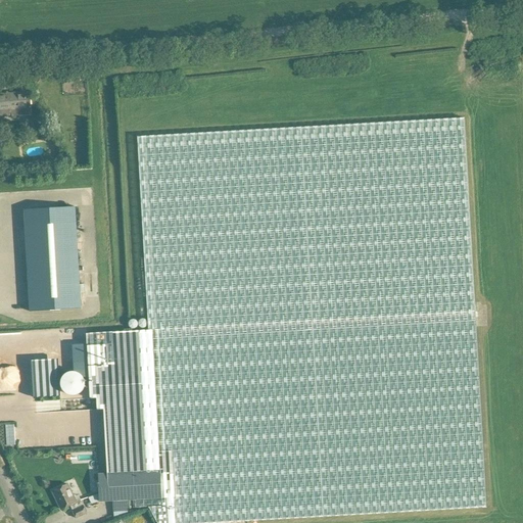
[(0,94),(0,110),(11,109),(12,116),(32,115),(31,98),(27,99),(27,97),(26,97),(26,93),(0,94)]
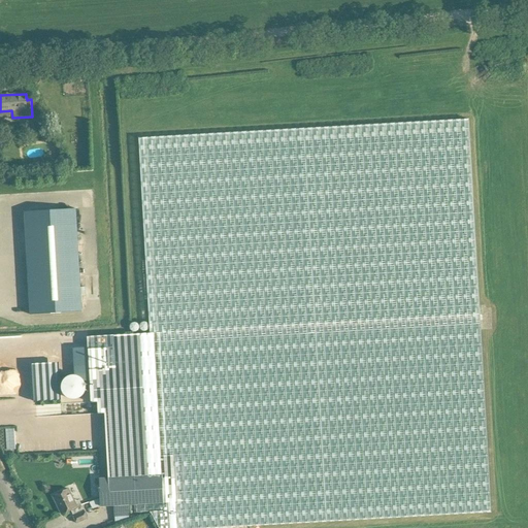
[(219,527),(243,526),(491,513),(468,120),(139,139),(151,333),(88,337),(91,402),(98,401),(98,414),(105,414),(108,479),(163,474),(164,504),(170,503),(171,527),(219,527)]
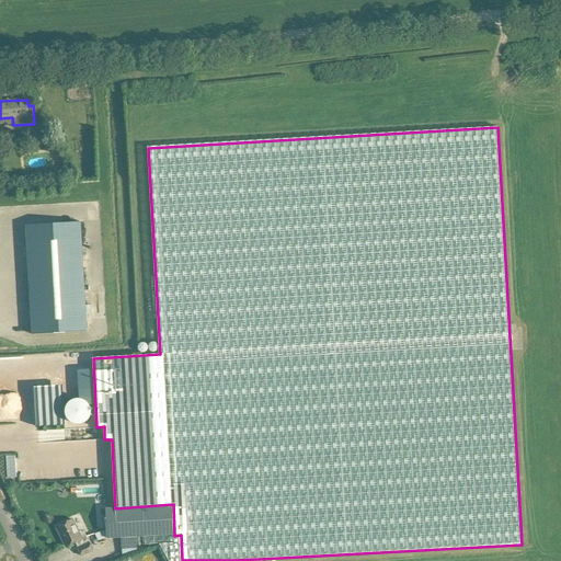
[(87,331),(81,221),(26,225),(32,334),(87,331)]
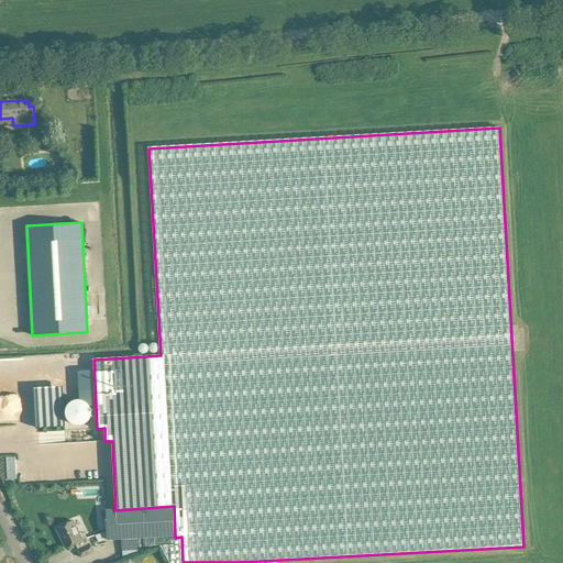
[(75,400),(73,401),(70,404),(69,405),(68,407),(67,409),(66,411),(66,414),(66,416),(67,418),(68,420),(70,422),(72,423),(74,424),(76,426),(78,426),(81,426),(84,424),(86,423),(87,422),(89,421),(90,419),(91,417),(91,415),(91,412),(91,410),(90,408),(89,406),(88,404),(86,403),(84,401),(81,400),(79,400),(77,400),(75,400)]
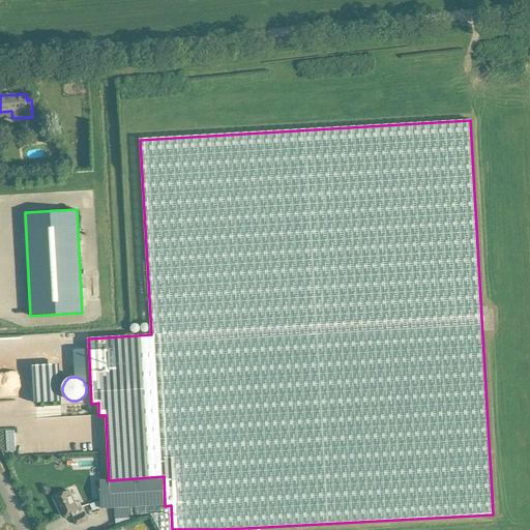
[(100,501),(90,504),(93,510),(101,508),(101,509),(115,508),(116,526),(129,521),(128,507),(137,507),(165,506),(163,476),(99,480),(100,501)]
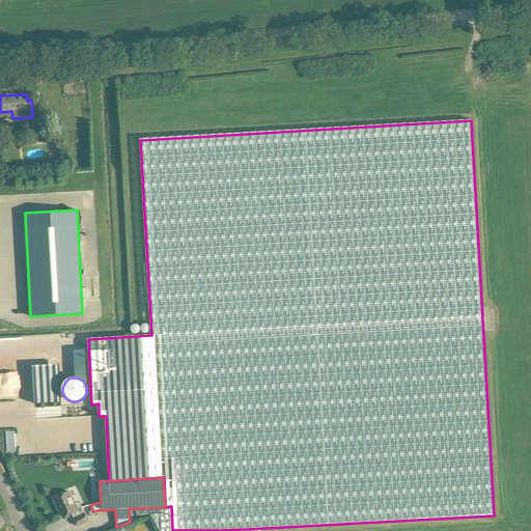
[(68,492),(63,494),(54,499),(63,518),(72,513),(75,519),(74,519),(78,526),(89,521),(85,513),(82,507),(77,510),(68,492)]
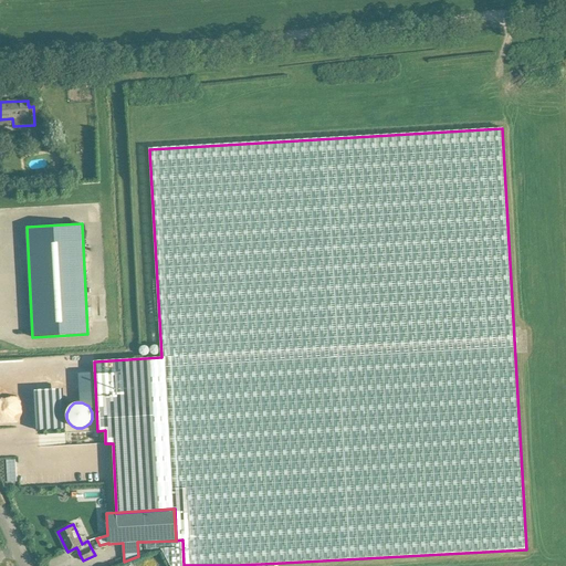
[(176,541),(146,542),(147,549),(161,548),(169,565),(184,565),(182,540),(176,541)]
